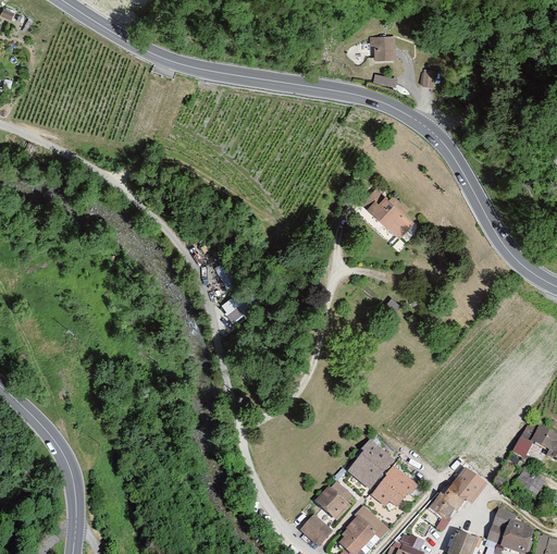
[(395,34),(372,34),(372,41),(376,41),(376,57),(395,57),(395,34)]
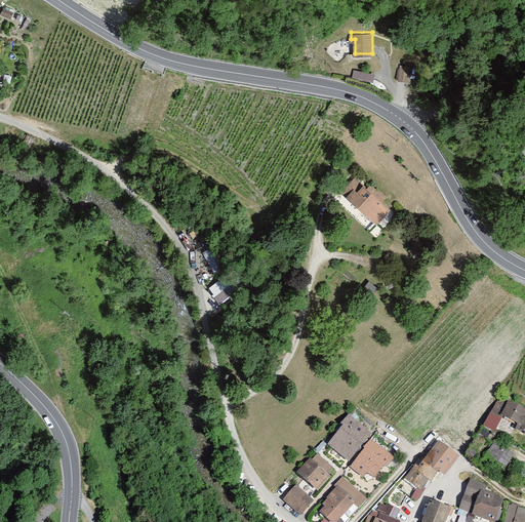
[(409,65),(401,64),(399,77),(407,78),(409,65)]
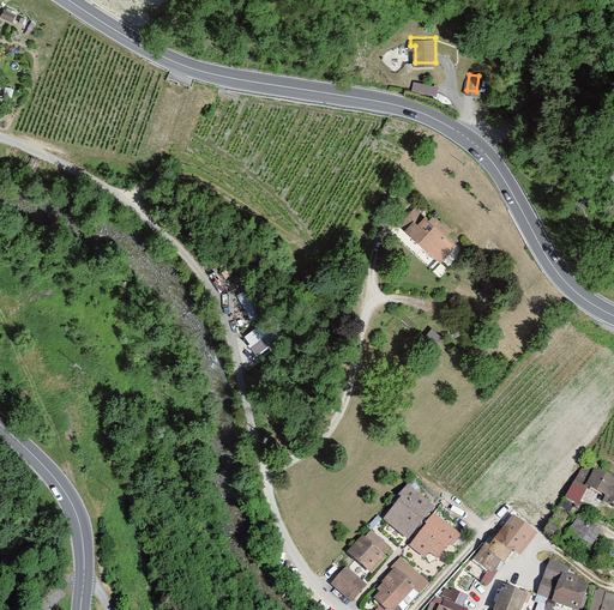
[(432,216),(417,201),(397,222),(439,264),(458,245),(447,234),(451,230),(434,213),(432,216)]
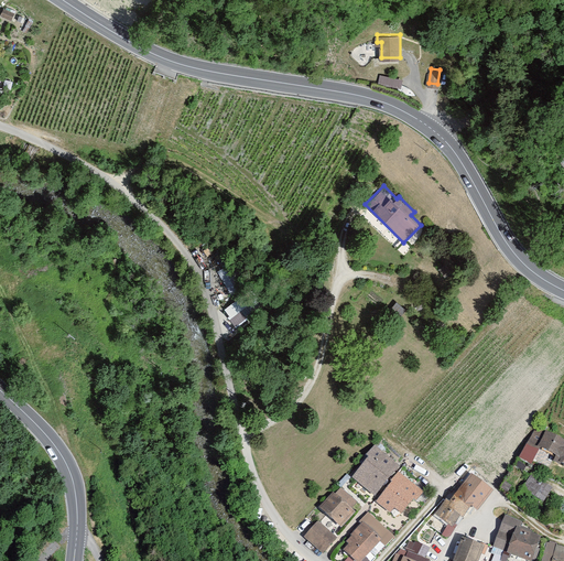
[(216,267),(232,291),(247,282),(230,258),(216,267)]
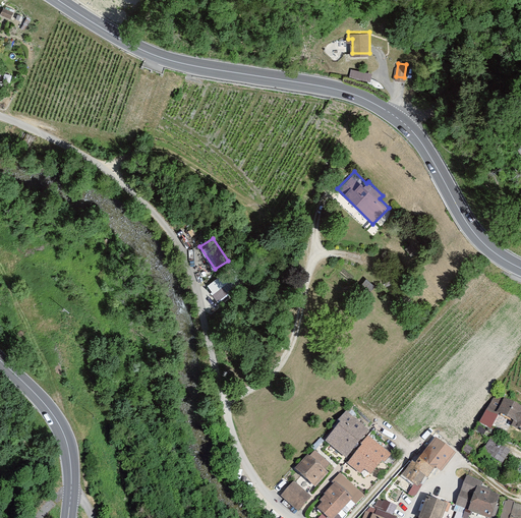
[(209,279),(216,297),(227,292),(225,289),(236,284),(230,270),(209,279)]
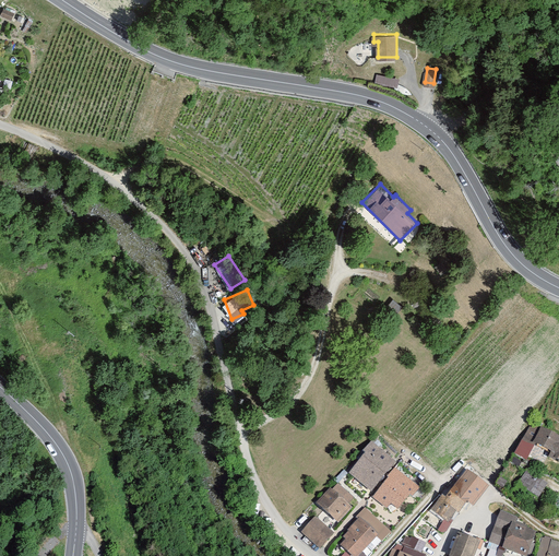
[(400,305),(392,297),(385,303),(394,311),(400,305)]
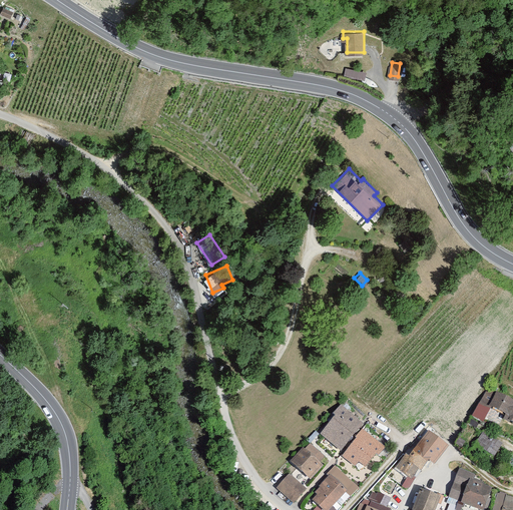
[(512,397),(487,384),(474,409),(512,429),(512,397)]
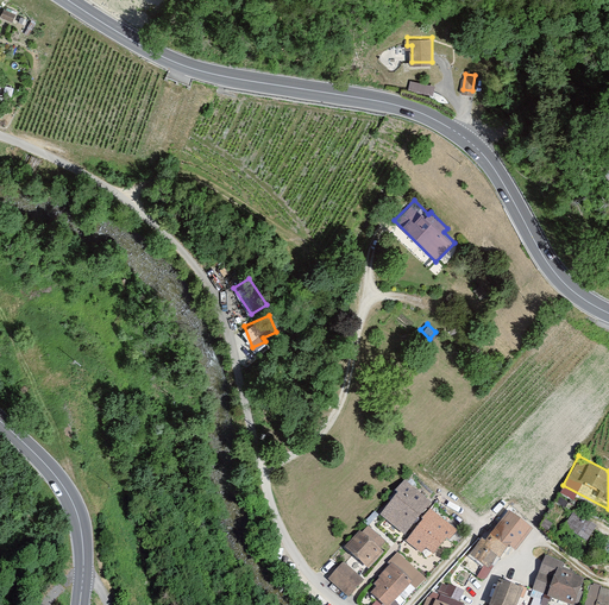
[(434,500),(406,477),(394,490),(395,491),(377,514),(405,536),(434,500)]
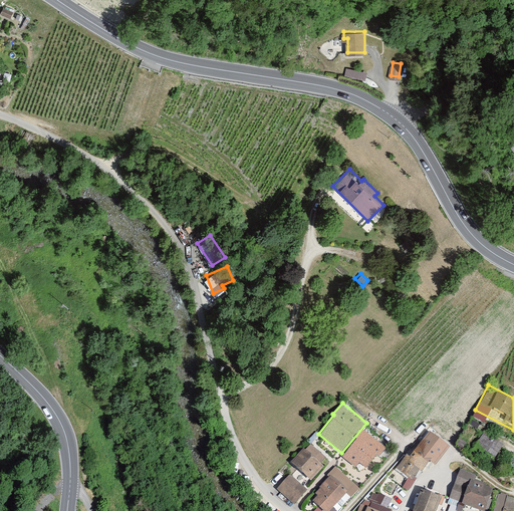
[(363,430),(342,456),(360,472),(374,455),(378,456),(386,447),(363,430)]
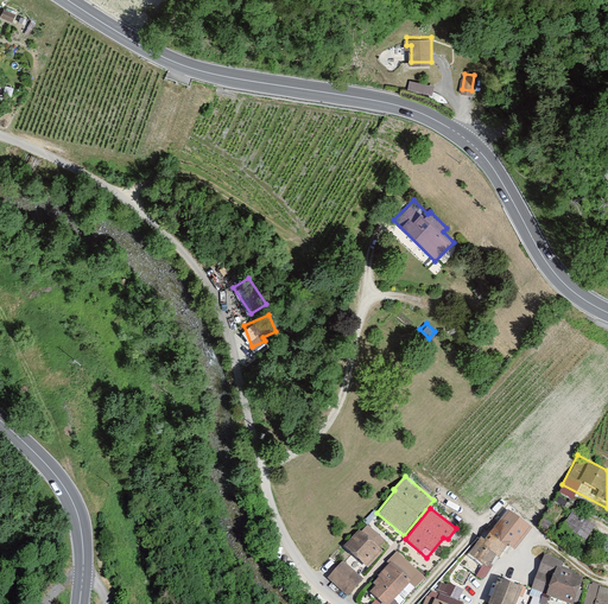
[(593,523),(571,508),(562,522),(583,538),(593,523)]
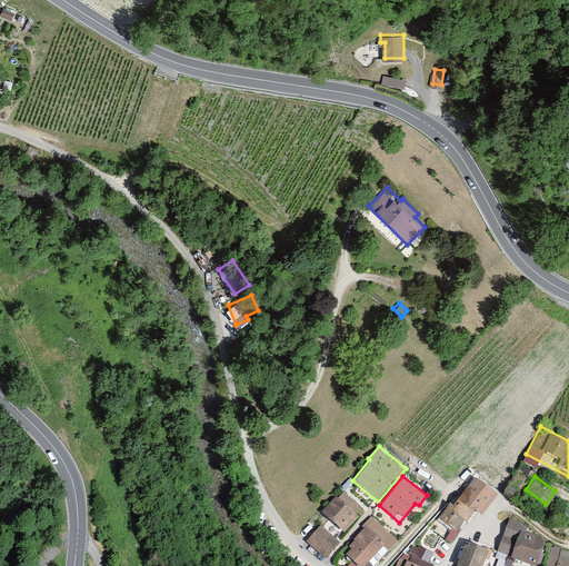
[(488,496),(467,480),(456,492),(459,496),(451,505),(449,503),(439,516),(451,527),(446,537),(453,543),(460,529),(458,528),(463,520),(467,522),(488,496)]
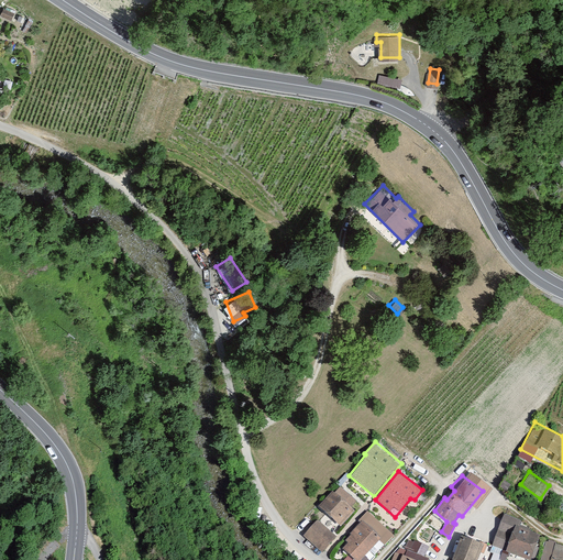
[(509,484),(501,480),(496,487),(505,492),(509,484)]
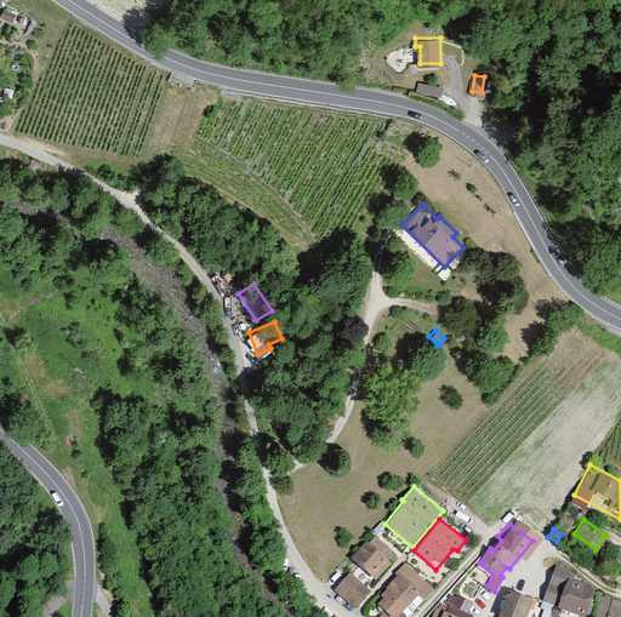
[(392,561),(366,540),(349,559),(375,581),(392,561)]
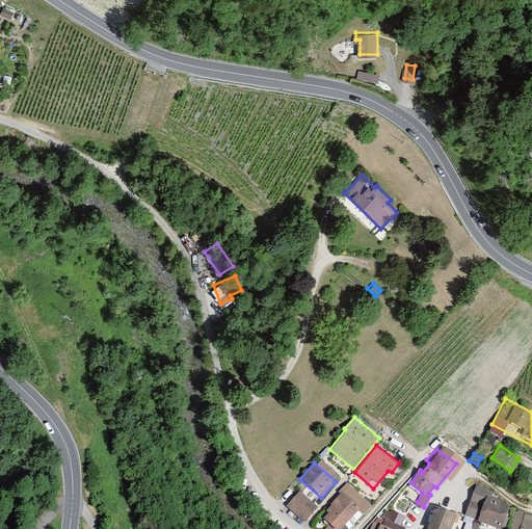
[(531,473),(525,469),(520,480),(526,483),(531,473)]
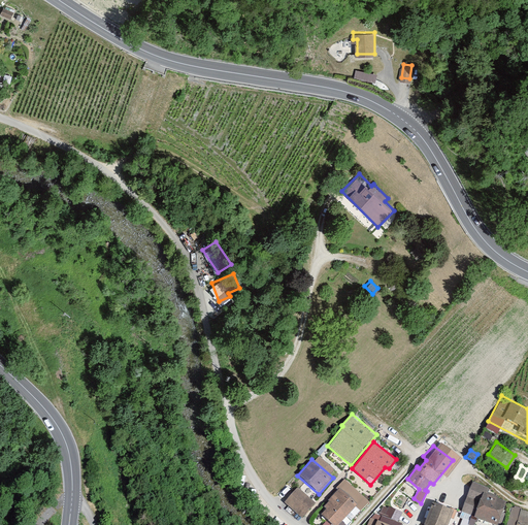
[(370,499),(344,476),(333,487),(335,489),(327,498),(327,500),(322,505),(325,507),(319,514),(331,524),(335,524),(355,505),(360,510),(370,499)]
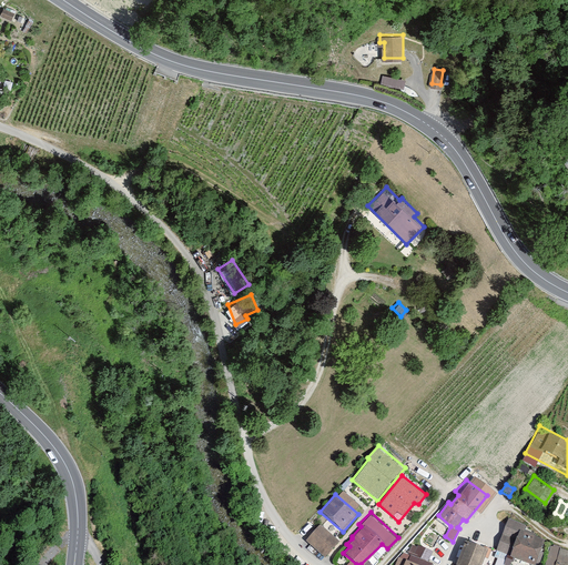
[(526,522),(509,515),(496,550),(509,554),(509,556),(533,564),(538,564),(548,540),(523,530),(526,522)]
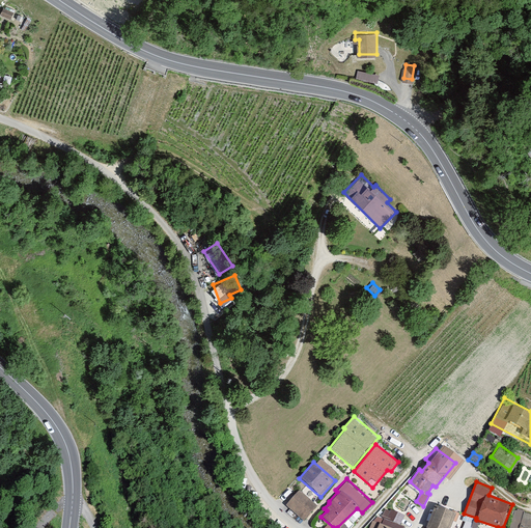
[(316,505),(300,489),(285,503),(302,520),(316,505)]
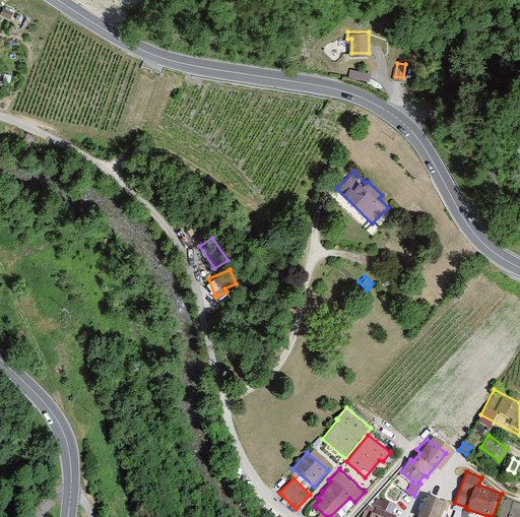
[(440,516),(446,502),(425,494),(415,516),(416,516),(440,516)]
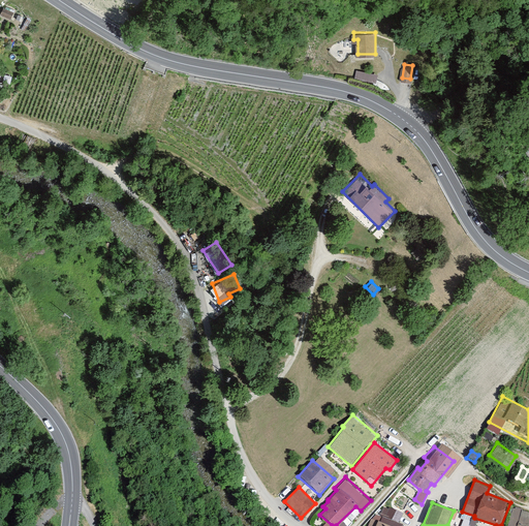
[(528,525),(528,511),(512,506),(506,525),(528,525)]
